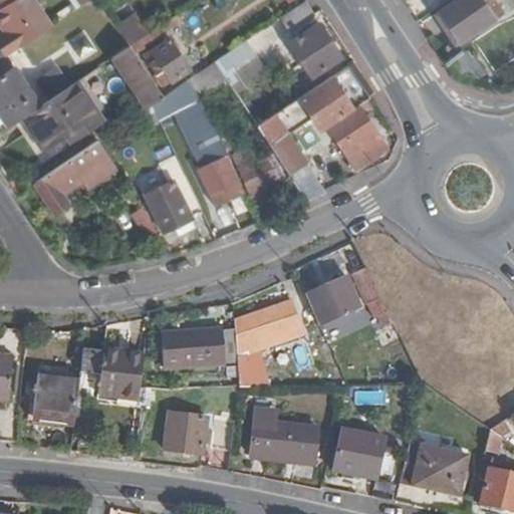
[(39,0),(0,0),(0,20),(8,31),(0,36),(0,40),(9,56),(56,24),(39,0)]
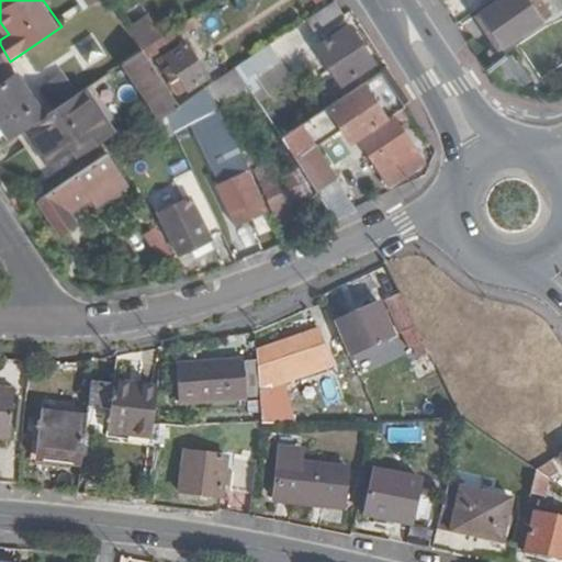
[(110,31),(125,22),(109,0),(101,0),(93,6),(110,31)]
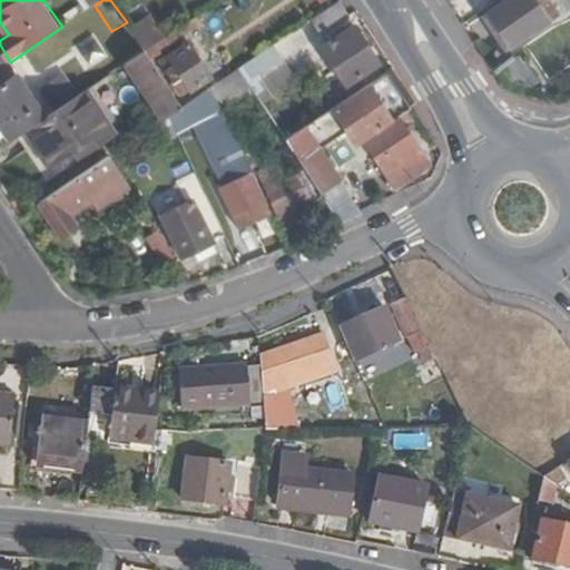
[(505,0),(490,11),(513,46),(559,15),(549,0),(505,0)]
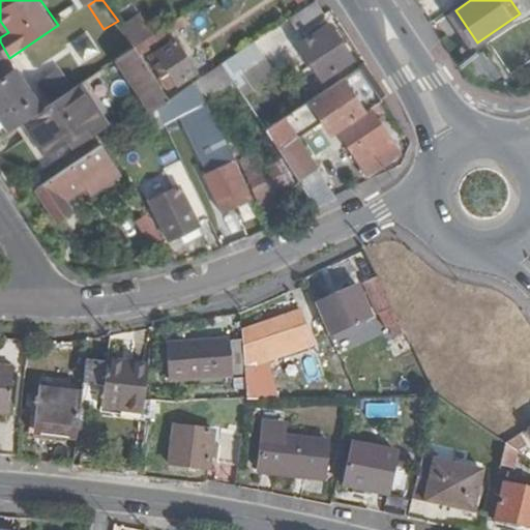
[(326,17),(317,1),(289,20),(299,35),(326,17)]
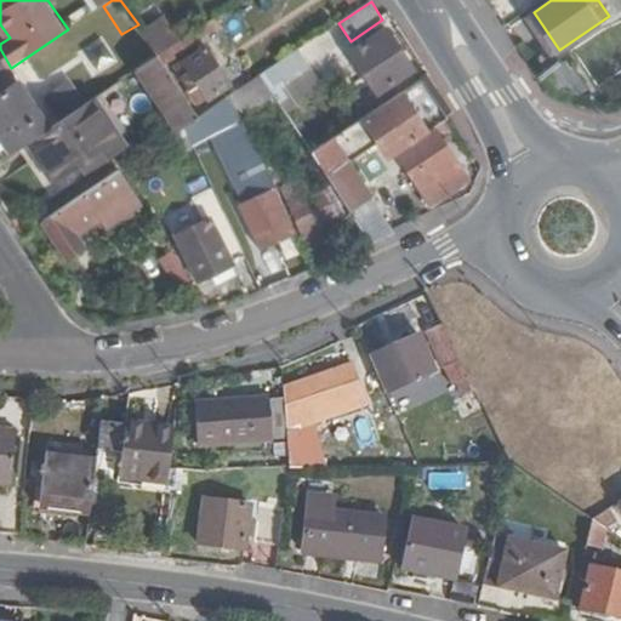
[(559,50),(534,12),(529,17),(554,53),(559,50)]
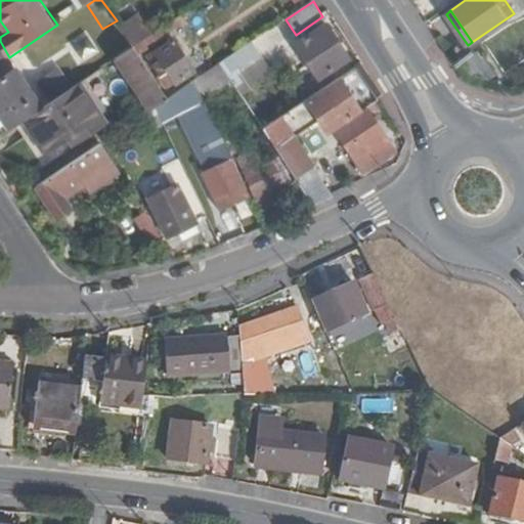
[(185,23),(182,14),(149,37),(134,47),(114,61),(148,113),(168,98),(164,91),(139,54),(185,23)]
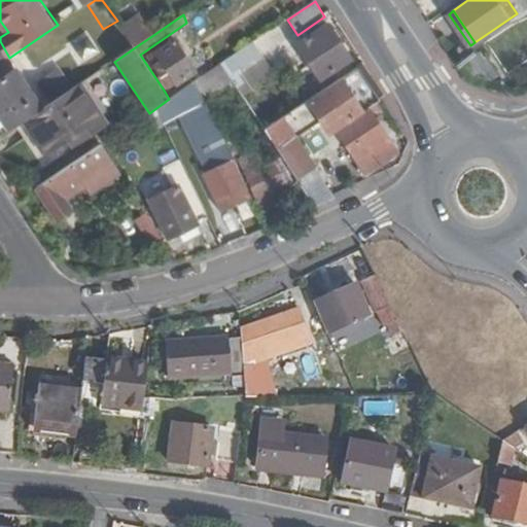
[(120,27),(135,47),(150,37),(137,15),(120,27)]
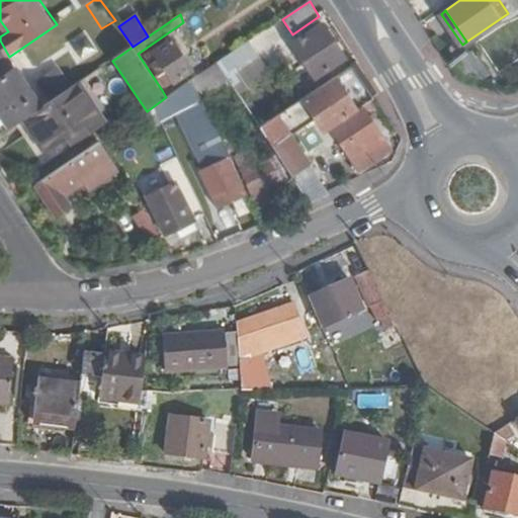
[(344,58),(323,24),(293,45),(315,78),(344,58)]
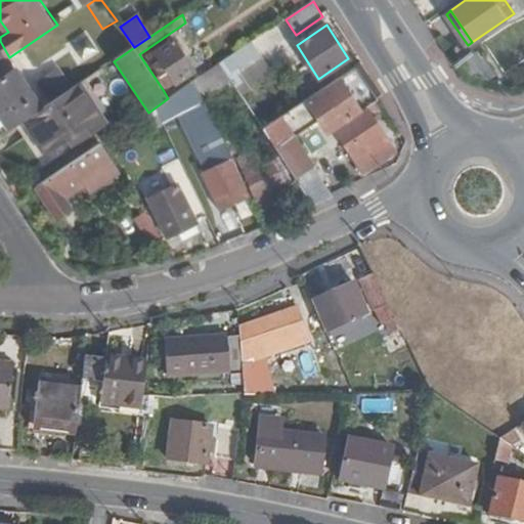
[(68,44),(81,63),(99,50),(85,32),(68,44)]
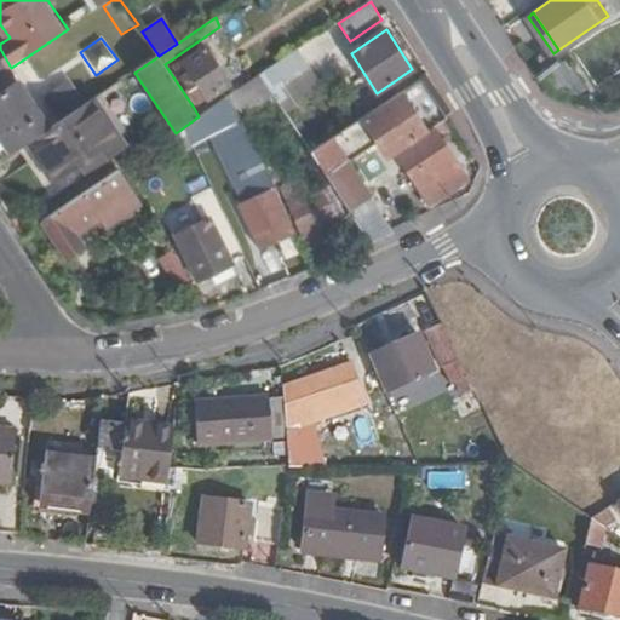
[(231,84),(207,47),(184,63),(191,74),(187,80),(200,101),(206,98),(208,101),(231,84)]
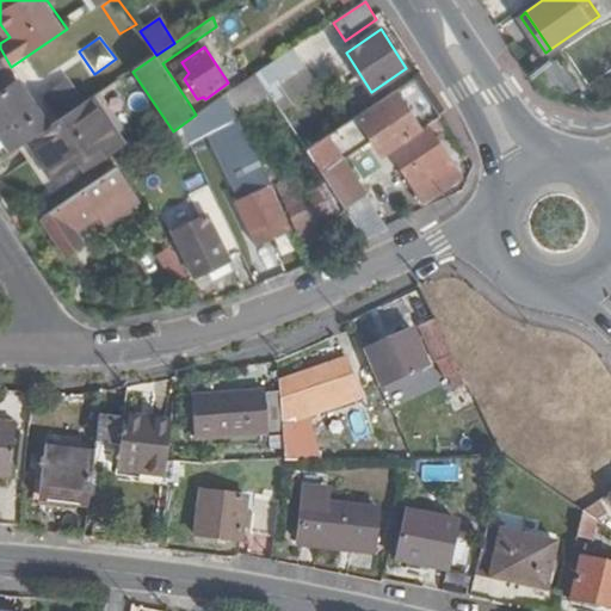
[(257,74),(267,92),(301,71),(289,53),(257,74)]
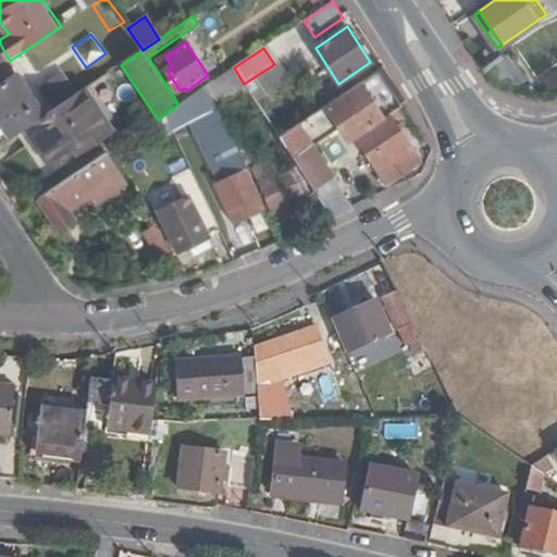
[(53,61),(31,76),(48,100),(70,84),(53,61)]
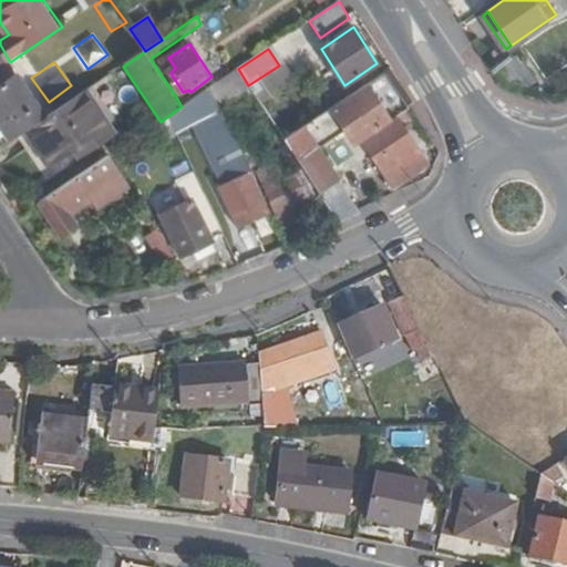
[(0,68),(0,85),(17,74),(9,63),(0,68)]
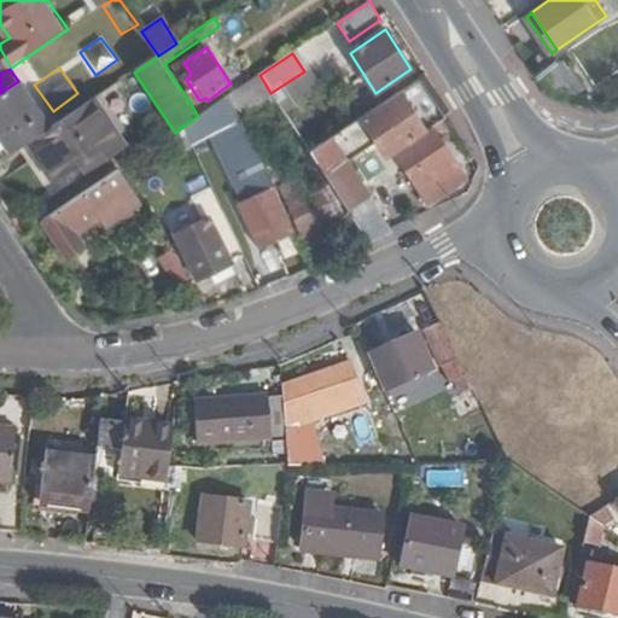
[(244,111),(270,93),(260,75),(207,111),(209,115),(215,124),(244,111)]
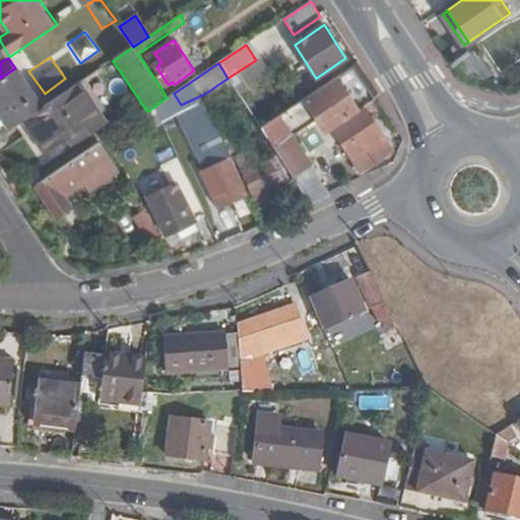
[(376,96),(354,65),(261,128),(281,157),(293,174),(313,204),(334,194),(294,134),(319,118),(328,130),(334,126),(366,169),(394,148),(364,106),(376,96)]
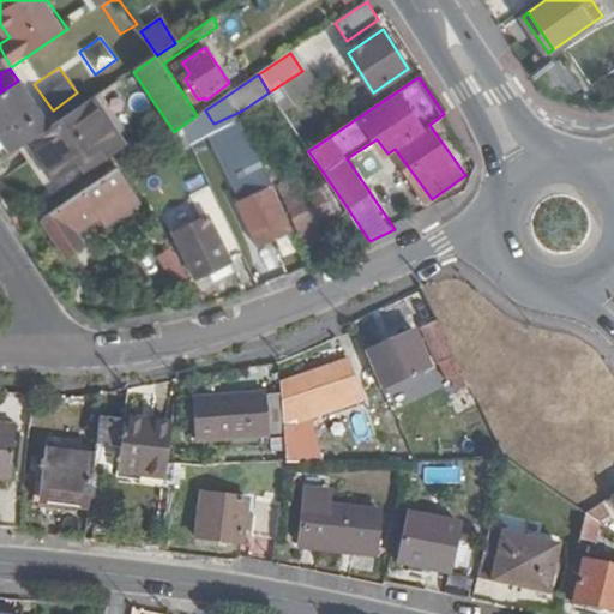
[(0,92),(0,131),(14,152),(32,140),(50,130),(18,80),(0,92)]
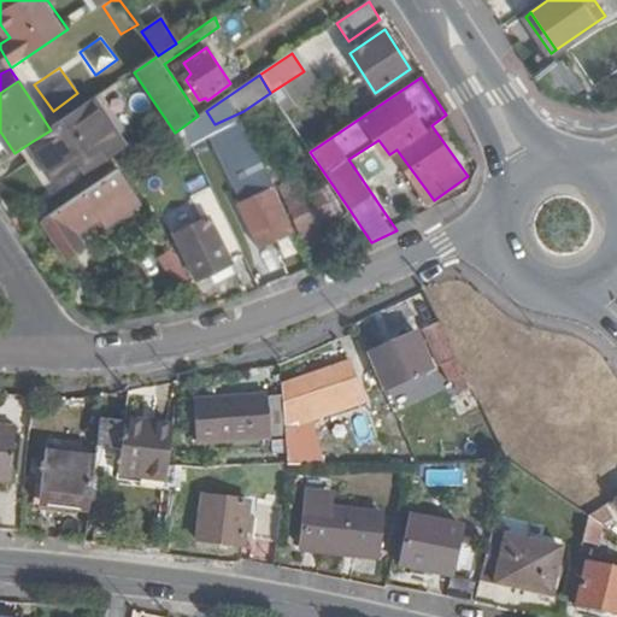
[(135,135),(105,92),(95,99),(124,141),(135,135)]
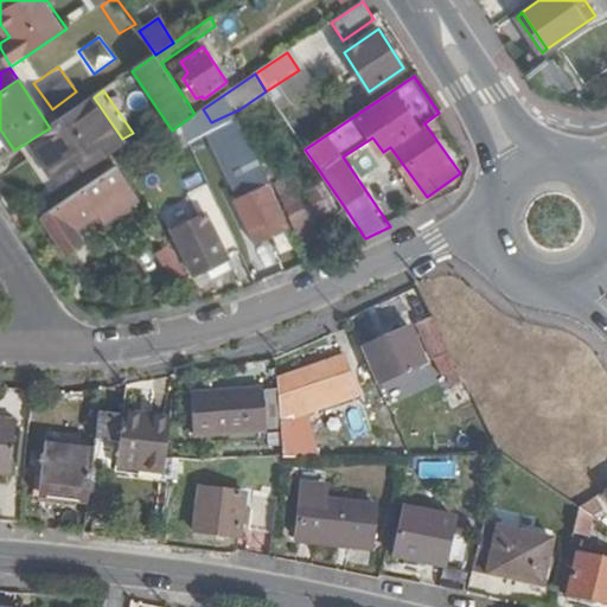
[(50,128),(32,139),(57,176),(84,159),(90,168),(126,145),(122,139),(94,97),(50,128)]
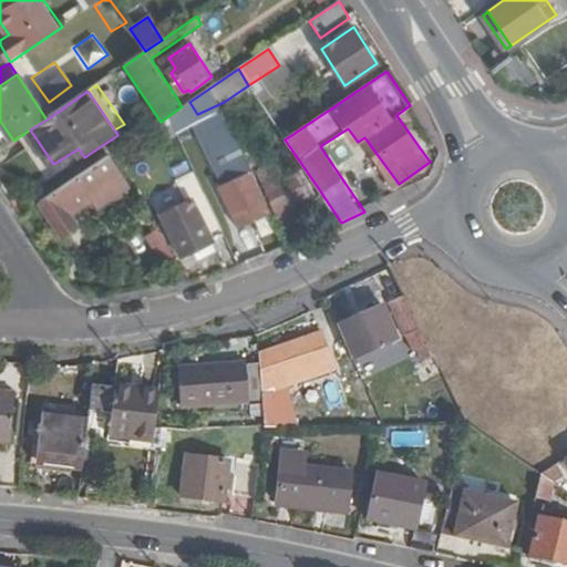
[(177,99),(182,106),(189,102),(184,94),(177,99)]
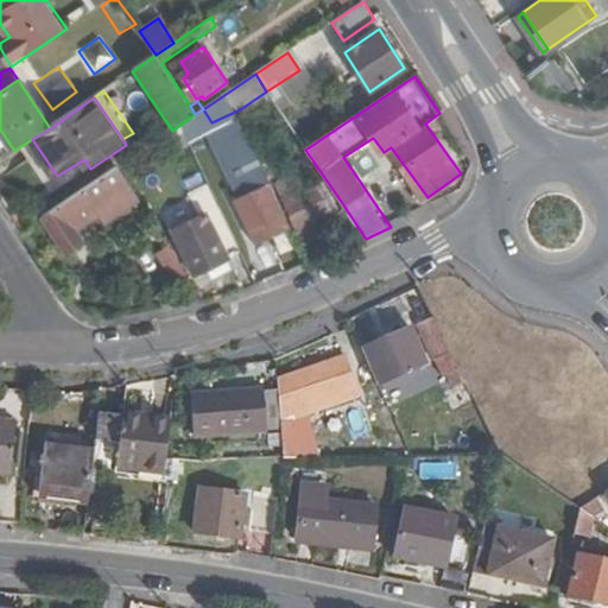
[(182,137),(211,122),(206,113),(178,131),(182,137)]
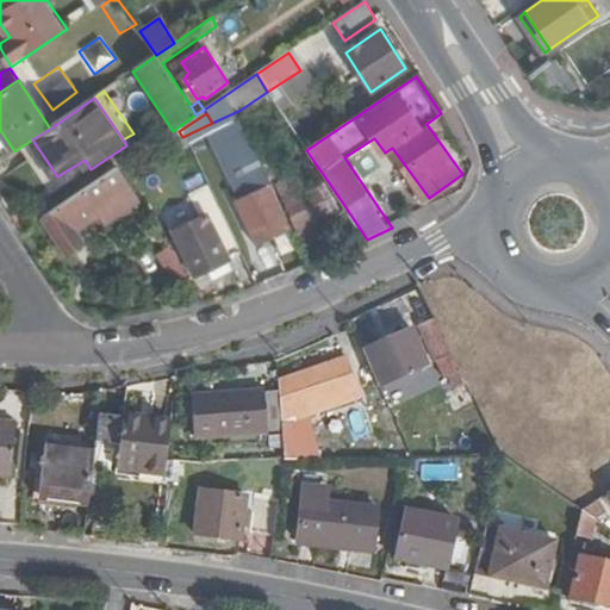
[(274,154),(256,119),(242,126),(260,161),(274,154)]
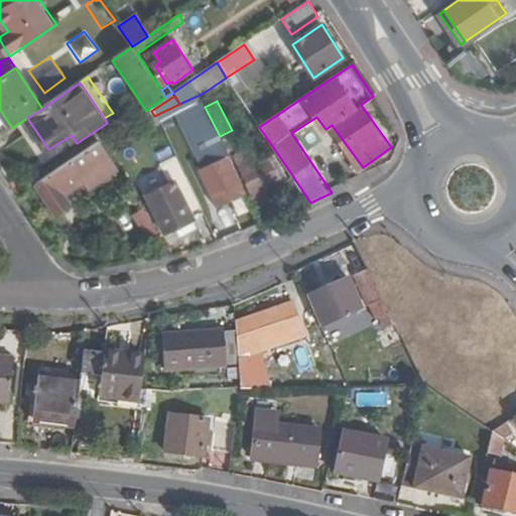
[(99,142),(37,184),(57,215),(71,206),(65,194),(84,179),(91,191),(119,172),(99,142)]
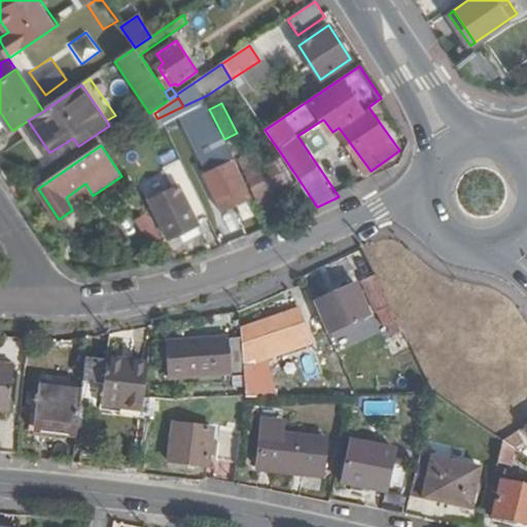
[(232,160),(205,172),(223,211),(238,205),(244,217),(255,212),(232,160)]
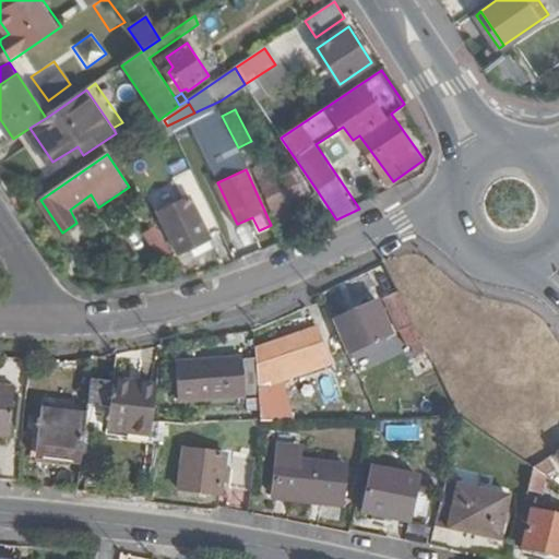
[(314,187),(302,169),(292,175),(300,193),(314,187)]
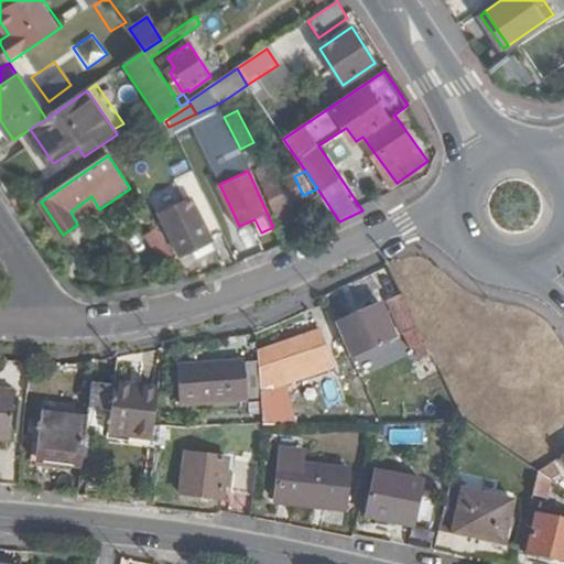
[(275,208),(303,195),(294,176),(266,190),(275,208)]
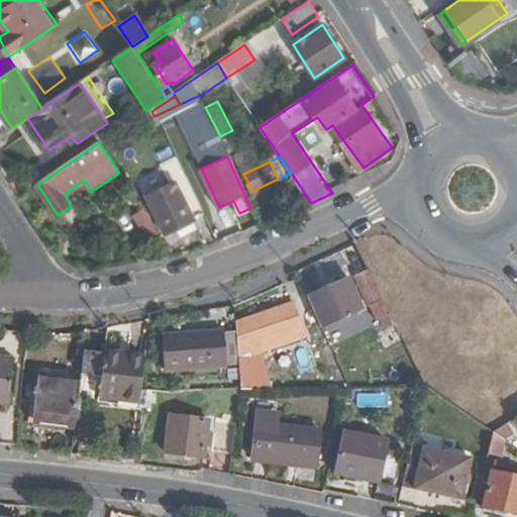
[(201,169),(174,182),(192,220),(219,207),(201,169)]
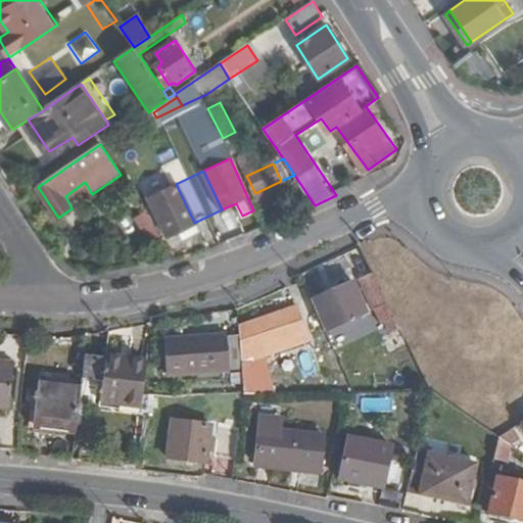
[(194,223),(176,184),(148,197),(167,235),(194,223)]
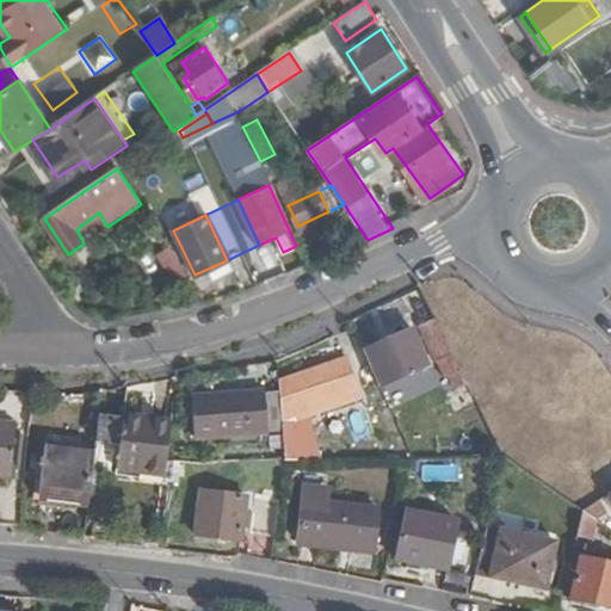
[(173,283),(190,281),(170,248),(158,255),(173,283)]
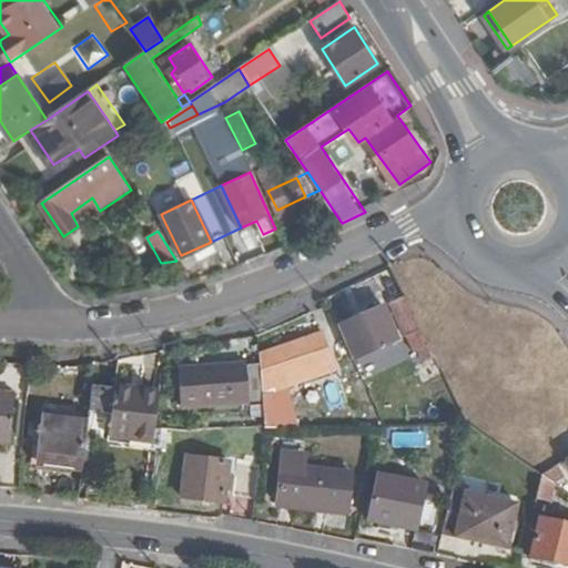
[(423,352),(433,347),(407,296),(394,303),(407,331),(412,330),(423,352)]
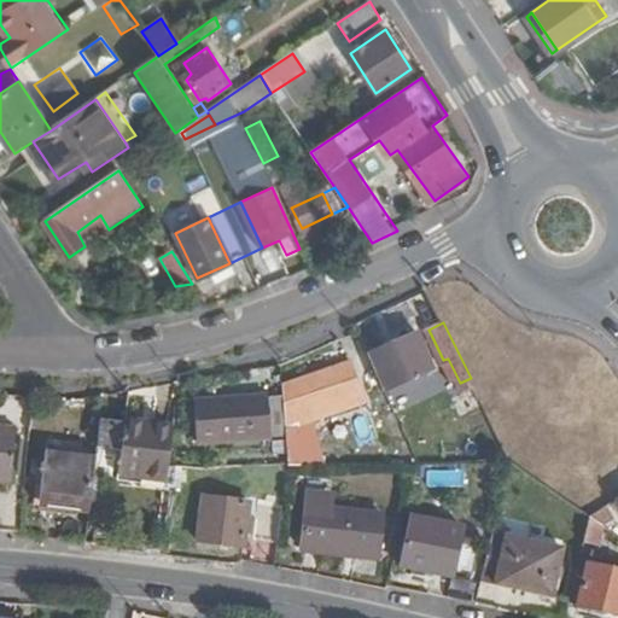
[(438,371),(420,333),(372,354),(390,391),(438,371)]
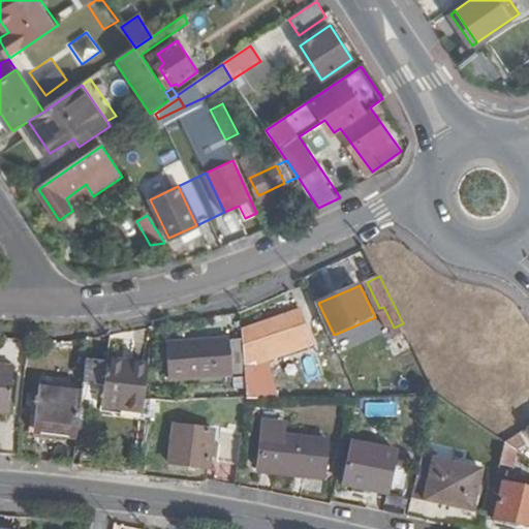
[(314,300),(301,305),(303,312),(309,324),(322,318),(314,300)]
